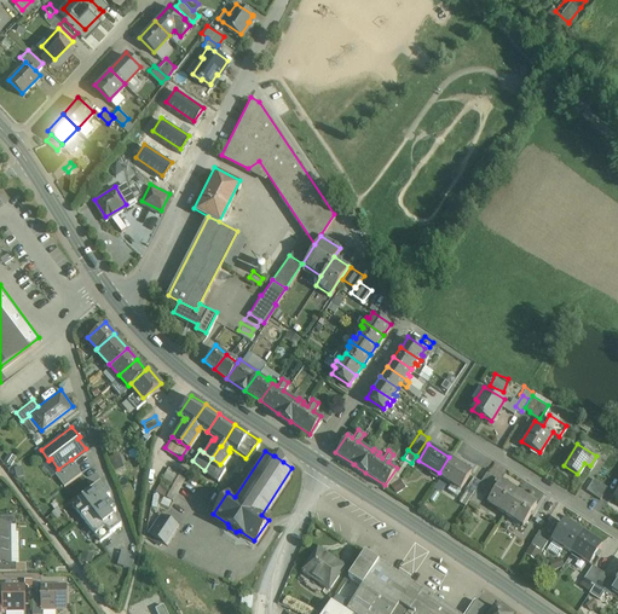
[(469,469),(449,457),(439,473),(460,486),(469,469)]
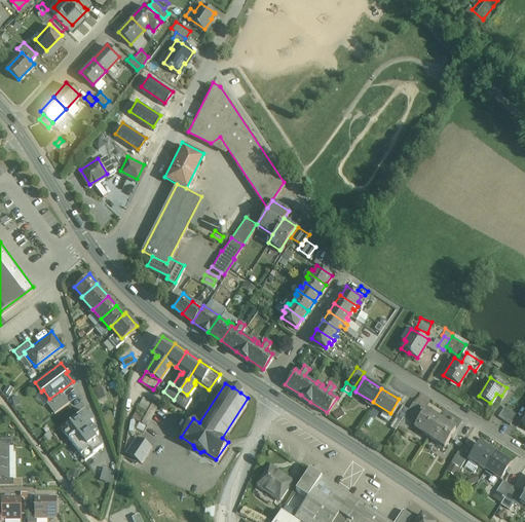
[(187,395),(180,389),(174,400),(185,407),(191,398),(187,395)]
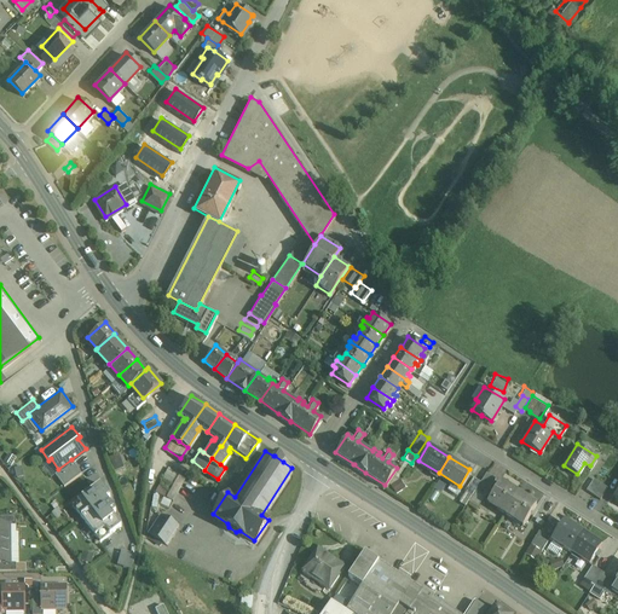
[(81,470),(71,459),(58,469),(55,471),(63,484),(81,470)]
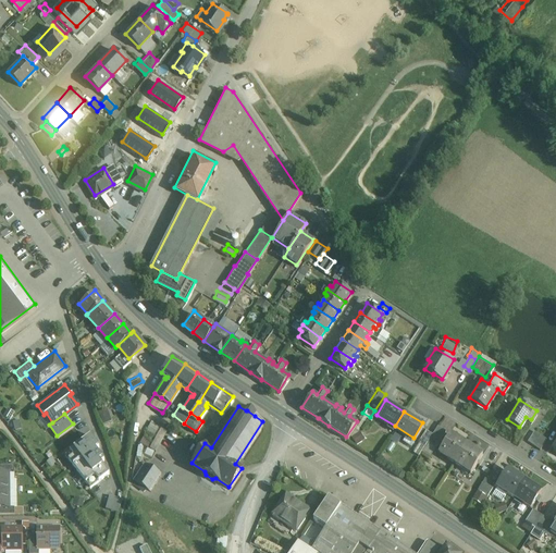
[(150,418),(139,440),(148,445),(160,424),(150,418)]
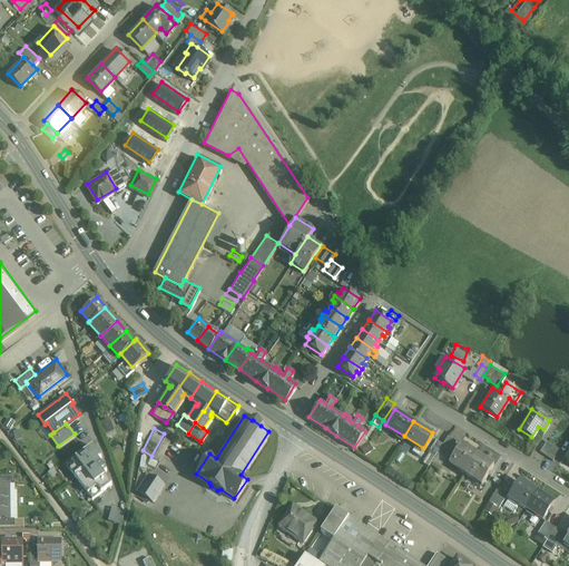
[(441,441),(437,449),(444,455),(455,438),(447,432),(441,441)]
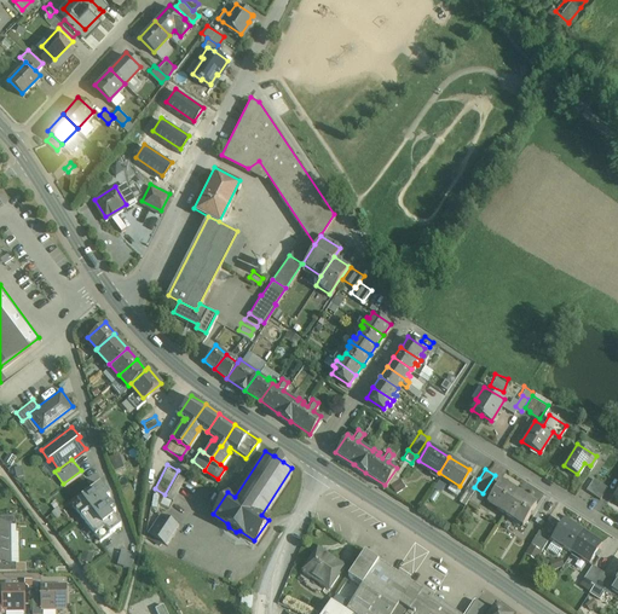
[(472,474),(465,487),(471,492),(474,487),(479,479),(472,474)]
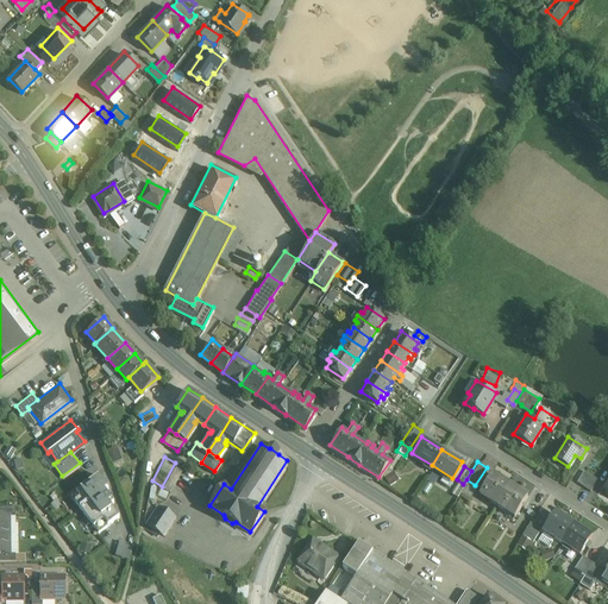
[(583,467),(576,479),(583,483),(590,472),(583,467)]
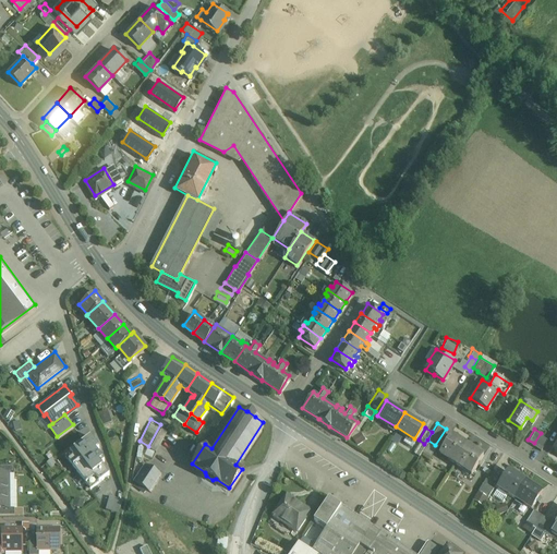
[(467,442),(450,432),(438,450),(455,461),(467,442)]
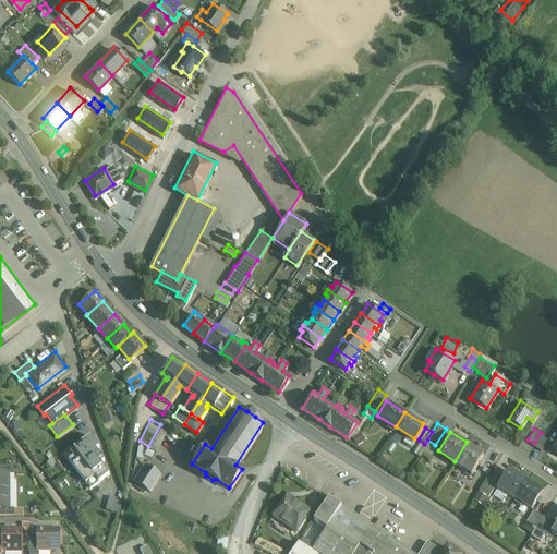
[(541,433),(534,443),(540,447),(546,437),(541,433)]
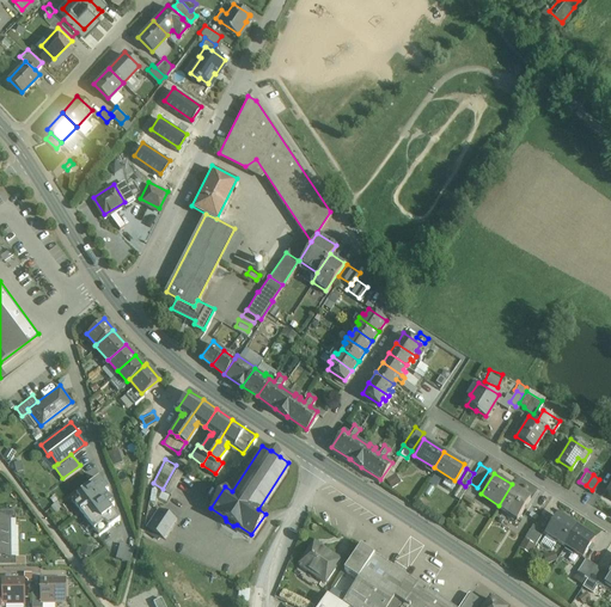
[(109,488),(101,476),(72,497),(80,509),(105,491),(109,488)]
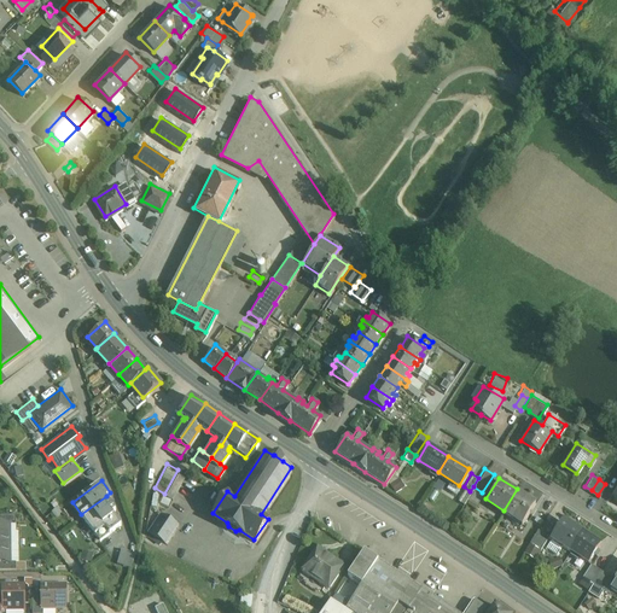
[(535,500),(517,489),(504,511),(521,521),(535,500)]
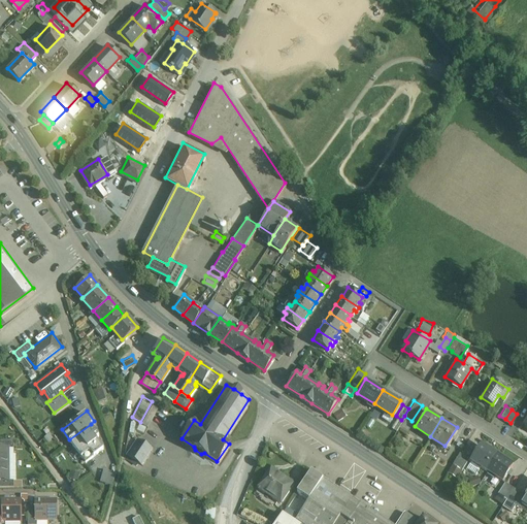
[(97,432),(91,424),(69,439),(76,448),(93,435),(97,432)]
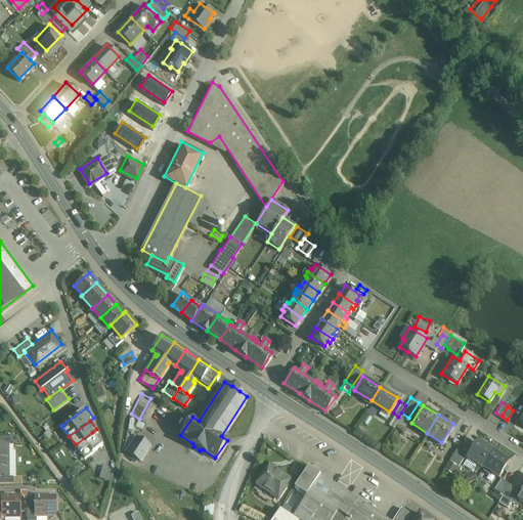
[(100,442),(92,432),(76,444),(83,456),(100,442)]
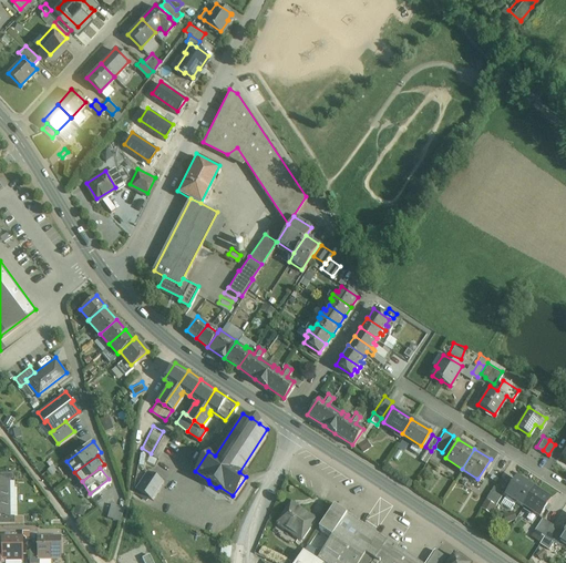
[(13,470),(0,469),(0,478),(7,478),(7,479),(13,479),(13,470)]
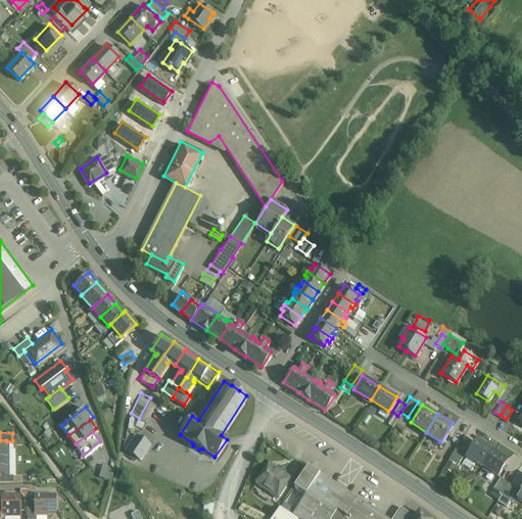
[(150,442),(136,433),(126,449),(140,458),(150,442)]
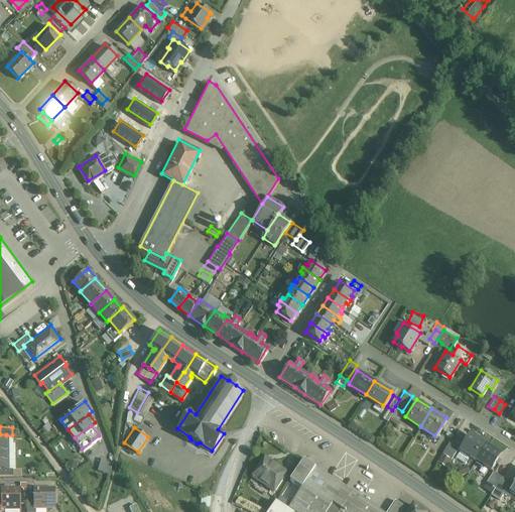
[(469,432),(460,448),(455,455),(465,461),(469,454),(475,458),(485,442),(469,432)]
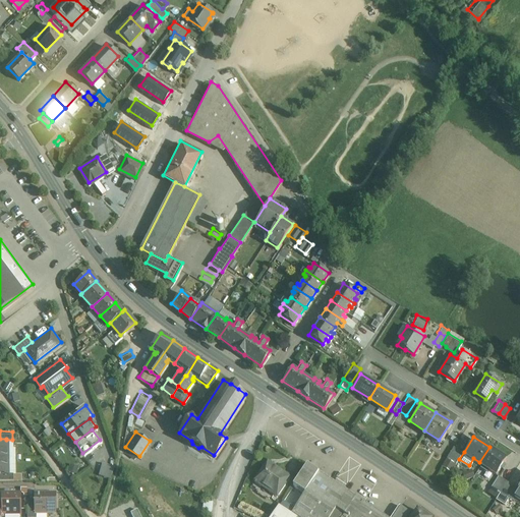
[(453,444),(446,455),(455,461),(462,450),(453,444)]
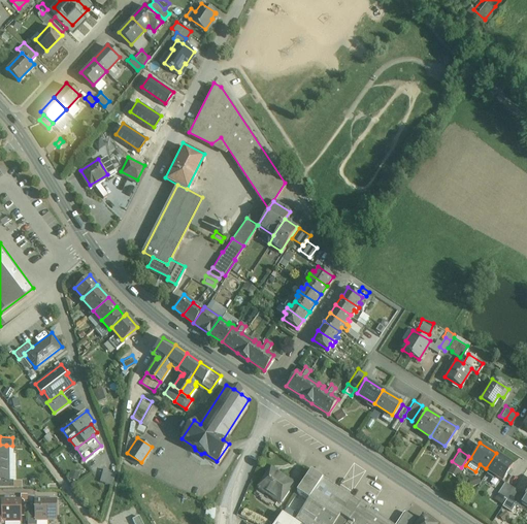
[(512,462),(496,453),(486,468),(501,479),(512,462)]
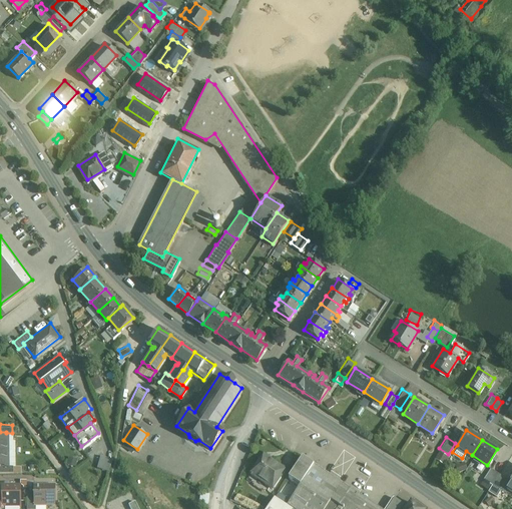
[(111,459),(100,455),(96,467),(108,470),(111,459)]
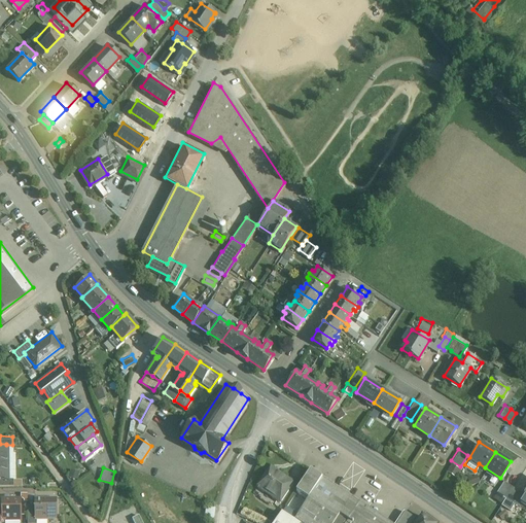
[(292,480),(277,469),(275,474),(267,467),(256,484),(279,500),(292,480)]
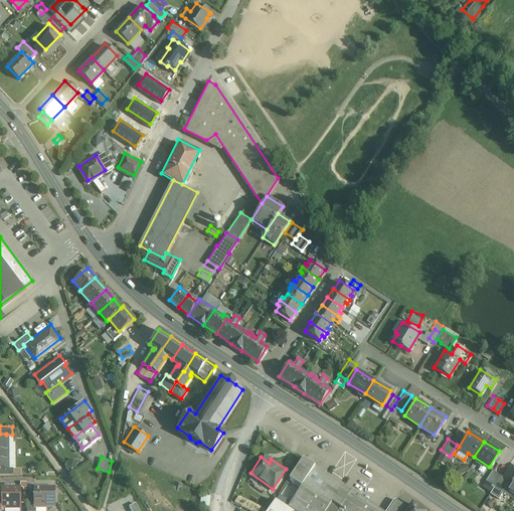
[(303,458),(289,478),(300,485),(314,465),(303,458)]
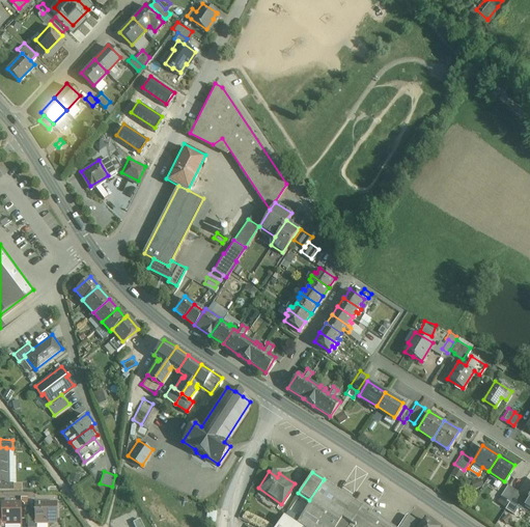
[(394,526),(324,479),(309,500),(300,516),(287,507),(274,526),(394,526)]
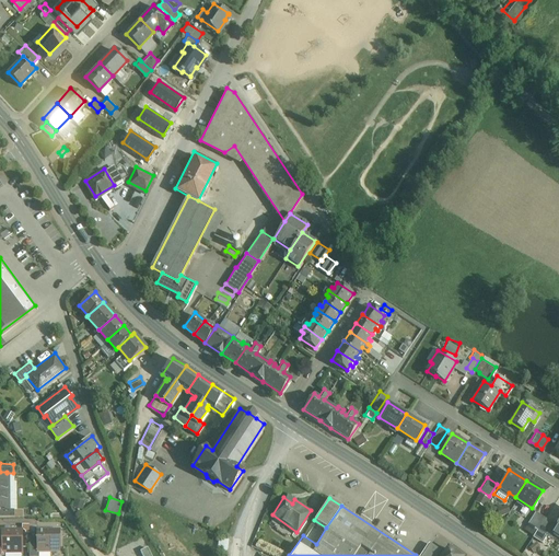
[(544,514),(535,509),(527,520),(536,526),(544,514)]
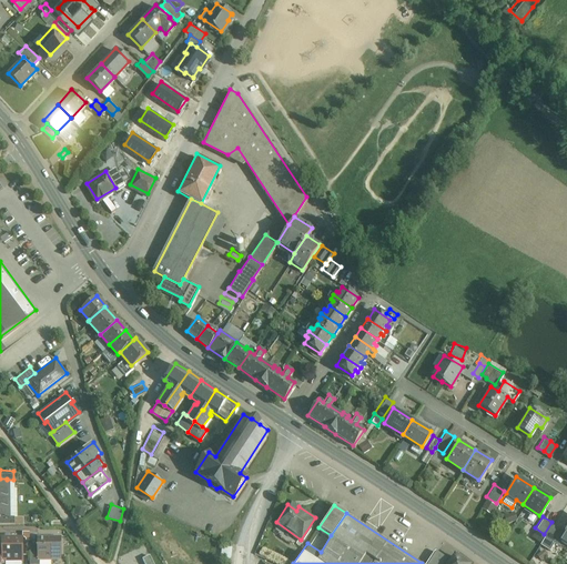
[(562,529),(552,522),(544,534),(554,541),(562,529)]
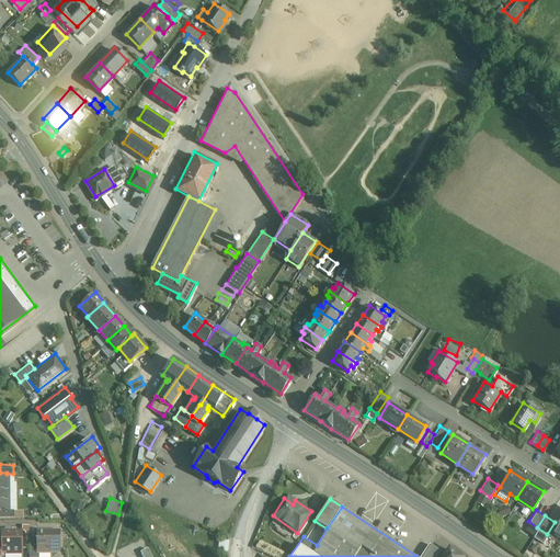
[(21,549),(21,529),(2,530),(2,541),(2,550),(3,550),(21,549)]
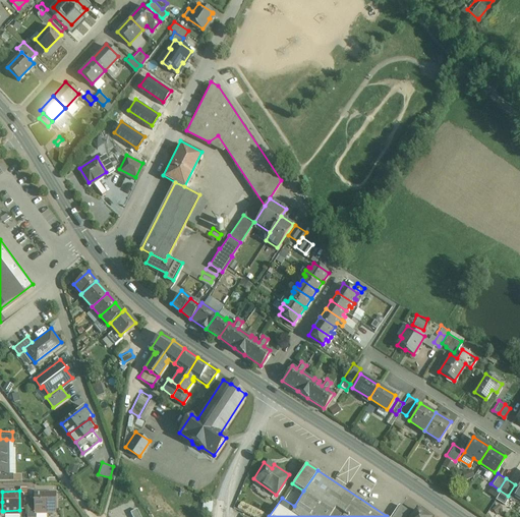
[(36,510),(46,510),(47,510),(47,509),(55,509),(54,491),(35,491),(35,497),(35,510),(36,510)]
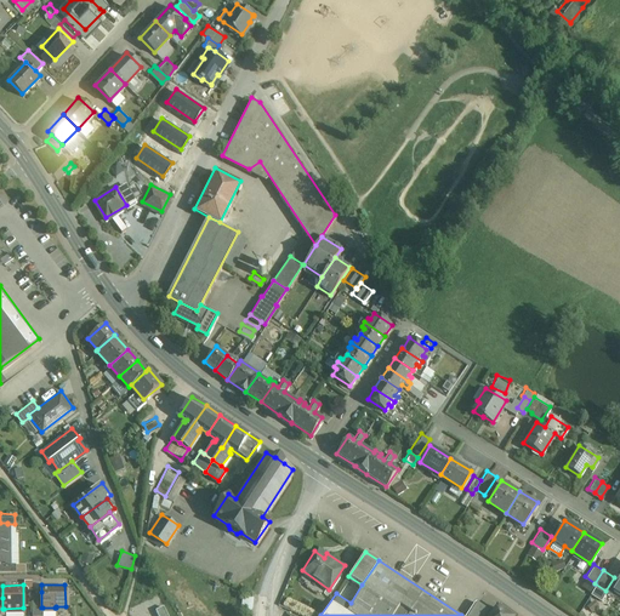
[(41,608),(41,592),(32,592),(32,614),(43,614),(43,608),(41,608)]
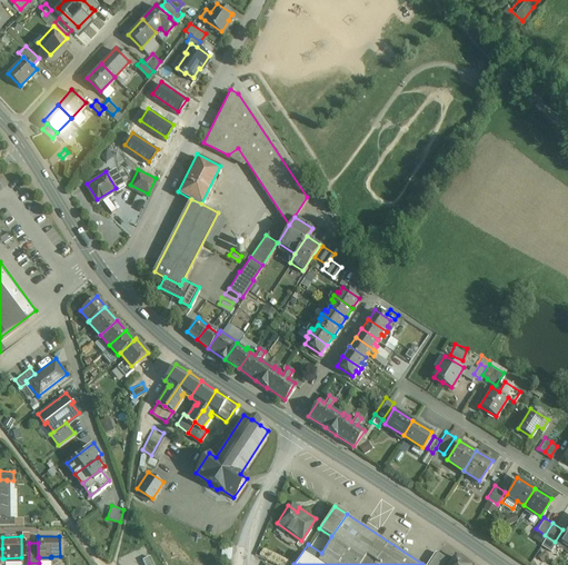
[(426,564),(436,564),(444,555),(437,549),(426,564)]
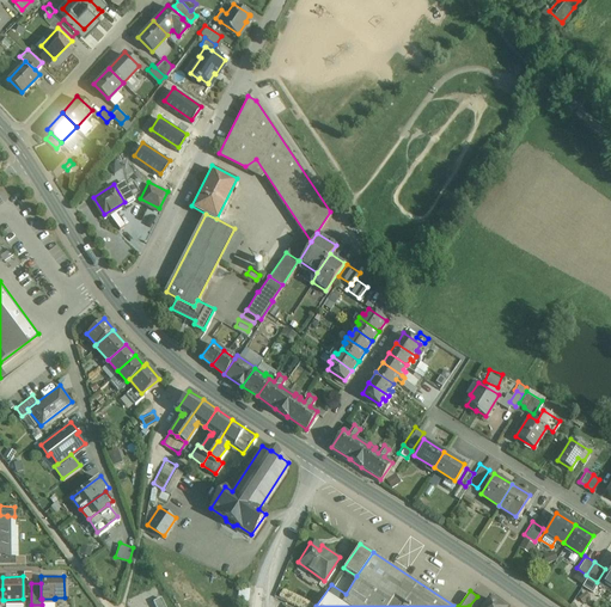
[(166,606),(160,595),(153,599),(157,606),(166,606)]
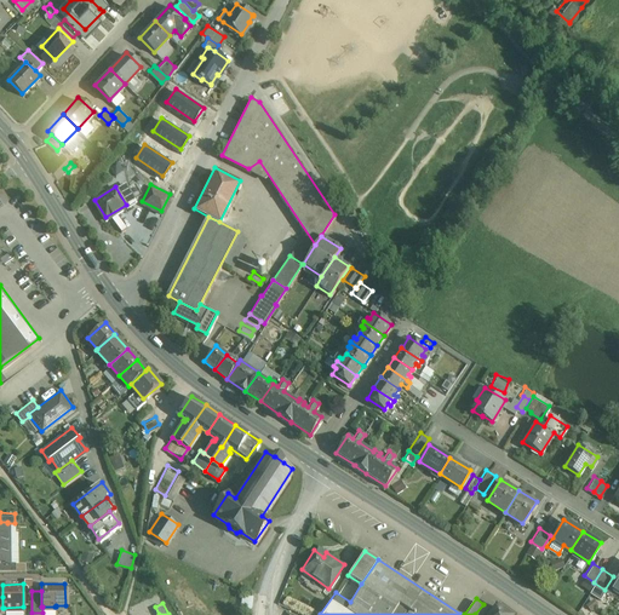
[(492,609),(483,604),(475,614),(513,614),(508,611),(496,603),(492,609)]
